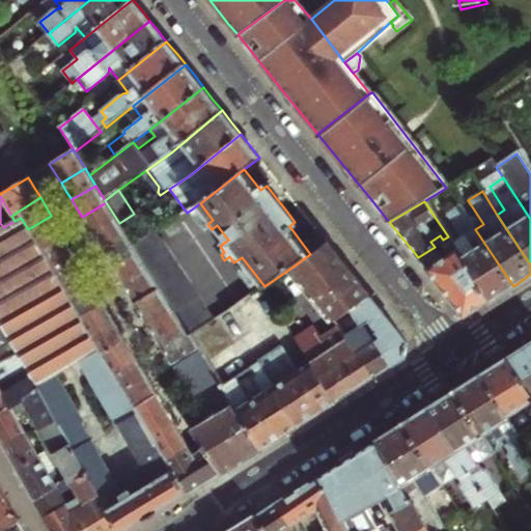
[(117,220),(106,202),(82,217),(87,225),(92,234),(117,220)]
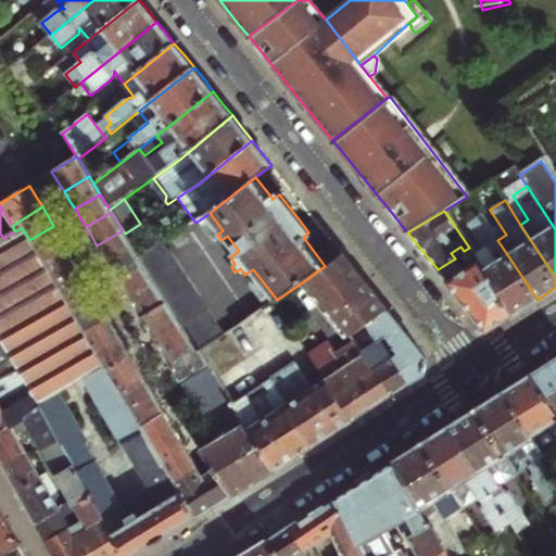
[(483,250),(475,255),(514,315),(525,307),(538,300),(497,240),(482,217),(468,227),(483,250)]
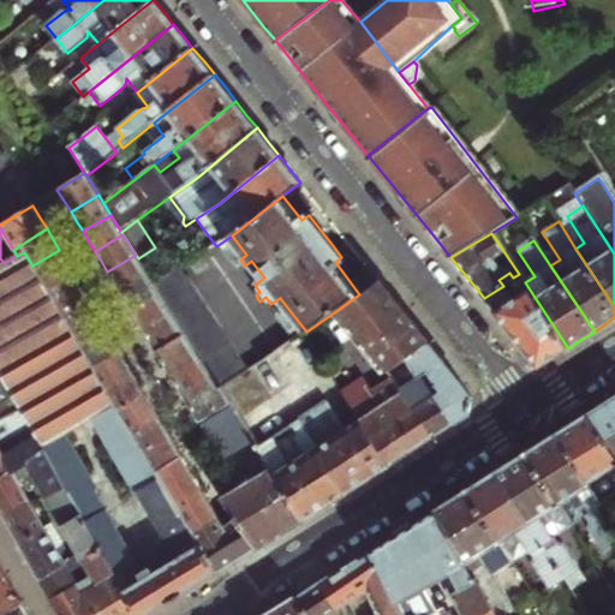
[(45,286),(71,270),(65,260),(59,250),(33,266),(45,286)]
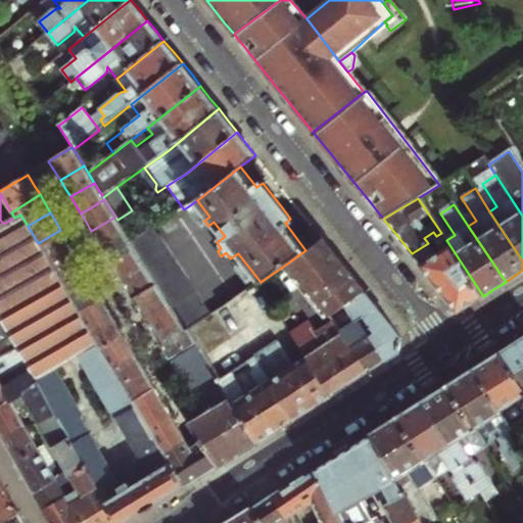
[(183,222),(178,214),(164,222),(170,230),(183,222)]
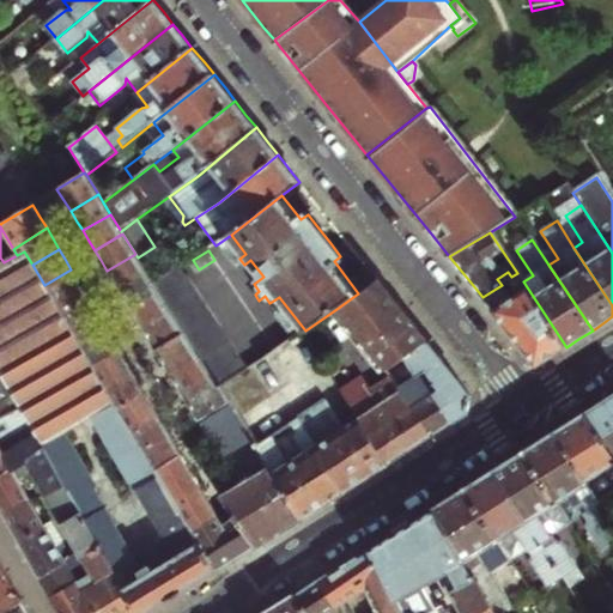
[(24,252),(17,255),(4,262),(0,263),(0,371),(71,331),(68,327),(44,285),(32,265),(24,252)]
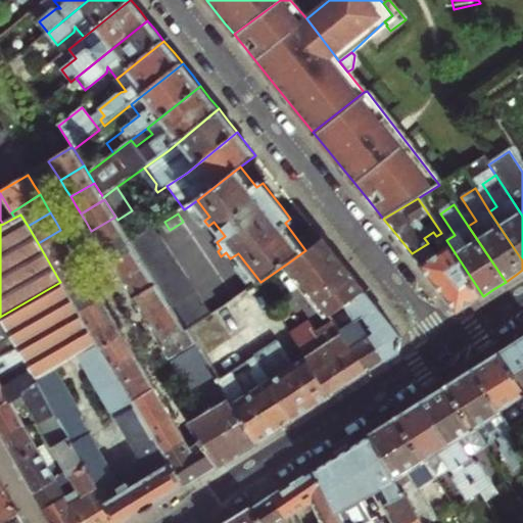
[(101,247),(125,233),(117,220),(115,217),(91,231),(96,239),(101,247)]
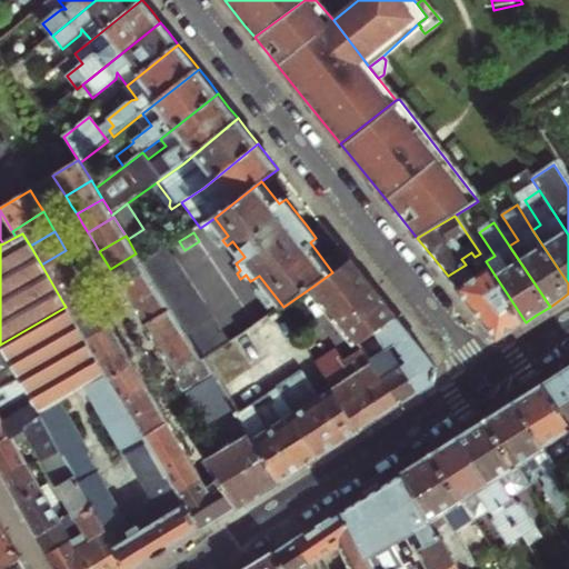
[(202,360),(205,359),(228,345),(175,259),(169,250),(168,248),(142,265),(147,272),(159,291),(170,309),(183,331),(197,352),(202,360)]
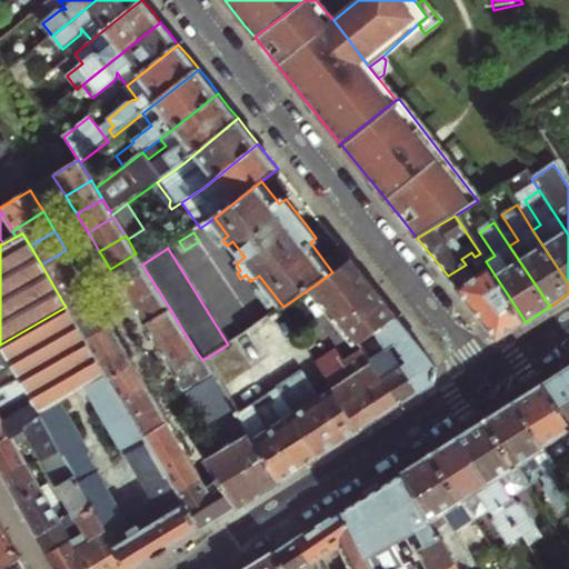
[(63,303),(88,288),(81,276),(73,262),(66,250),(41,265),(63,303)]
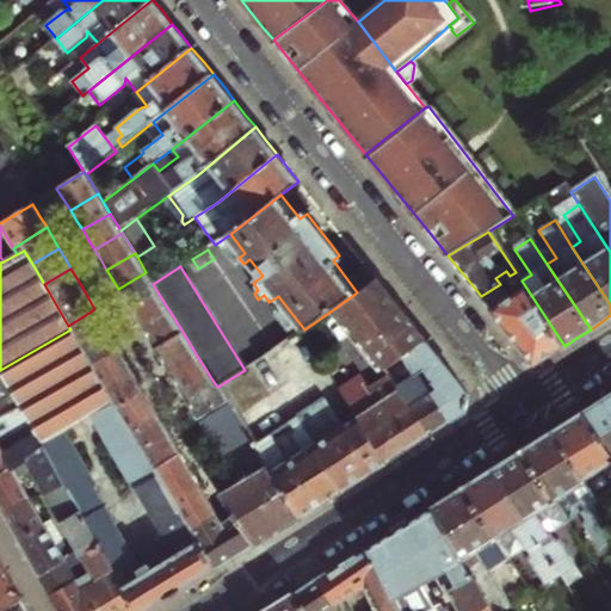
[(500,284),(481,296),(536,365),(548,357),(565,346),(522,281),(516,272),(510,276),(506,271),(495,278),(500,284)]
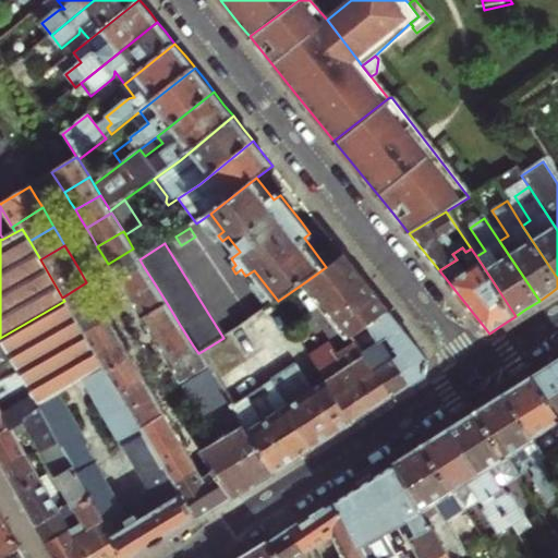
[(144,267),(140,259),(133,249),(108,264),(113,273),(119,282),(144,267)]
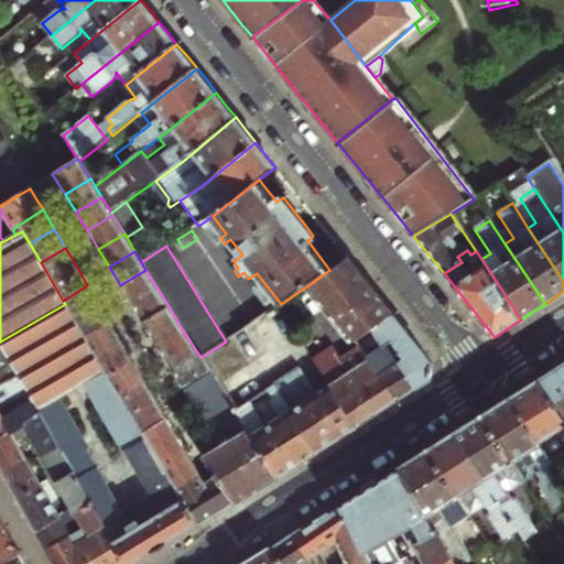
[(346,257),(329,270),(310,284),(355,340),(393,315),(370,285),(346,257)]
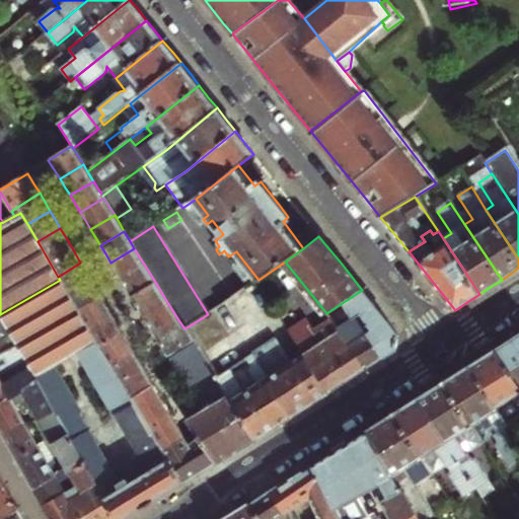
[(145,266),(134,248),(110,263),(116,271),(121,279),(145,266)]
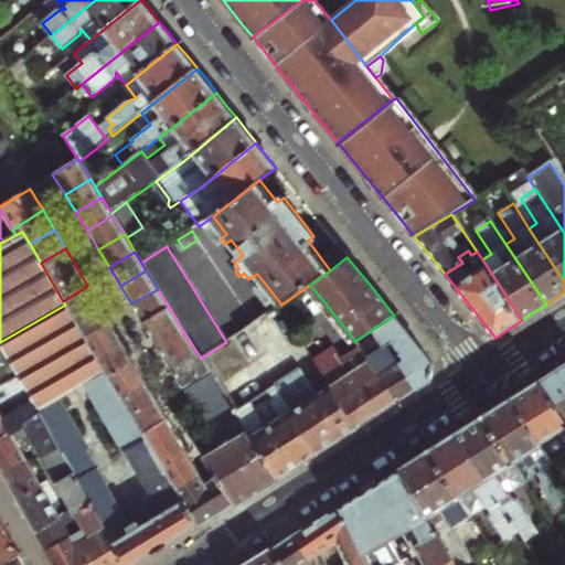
[(74,320),(99,306),(93,296),(87,286),(63,301),(65,305),(74,320)]
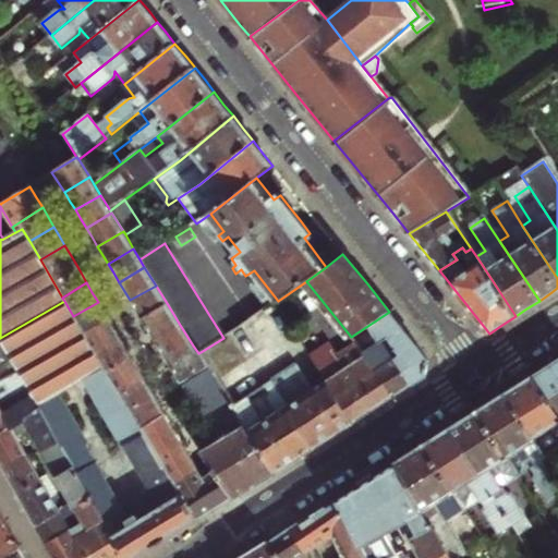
[(167,303),(156,286),(130,300),(135,310),(142,318),(167,303)]
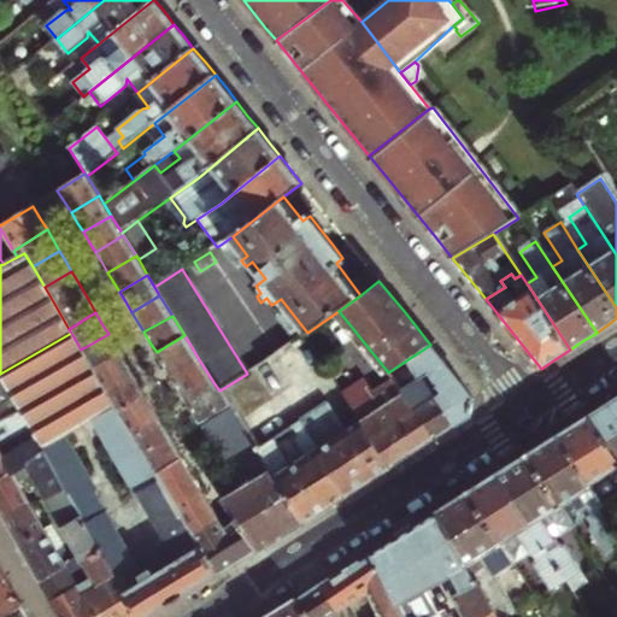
[(0,377),(18,410),(36,439),(64,488),(71,501),(80,515),(139,616),(146,616),(159,610),(192,589),(215,575),(191,535),(172,505),(154,475),(142,454),(130,433),(118,412),(105,392),(93,371),(81,350),(71,333),(0,374),(0,377)]
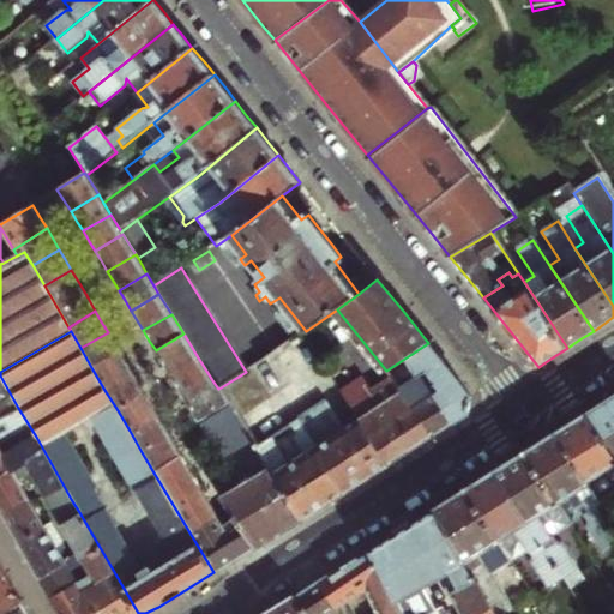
[(92,369),(120,353),(114,343),(108,332),(80,348),(92,369)]
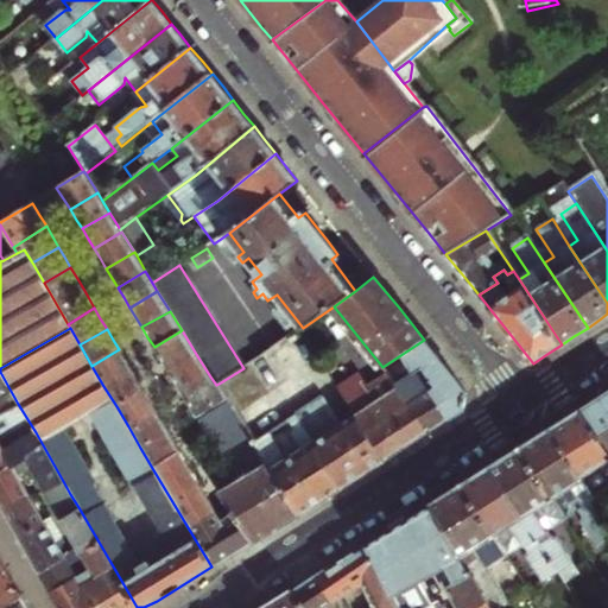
[(196,354),(182,330),(154,347),(160,358),(169,371),(196,354)]
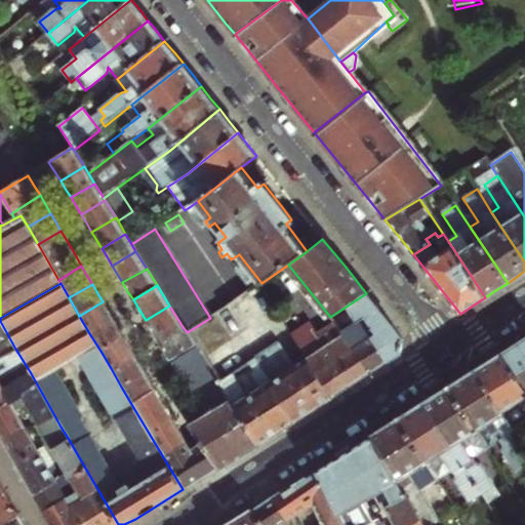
[(404,340),(366,293),(330,317),(368,373),(389,361),(401,353),(404,340)]
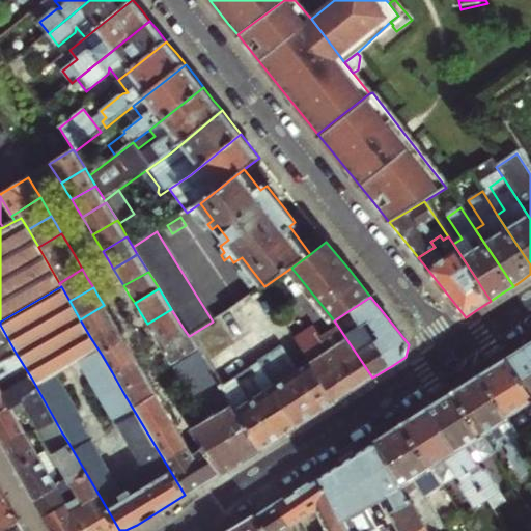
[(90,337),(114,324),(109,314),(104,305),(80,319),(90,337)]
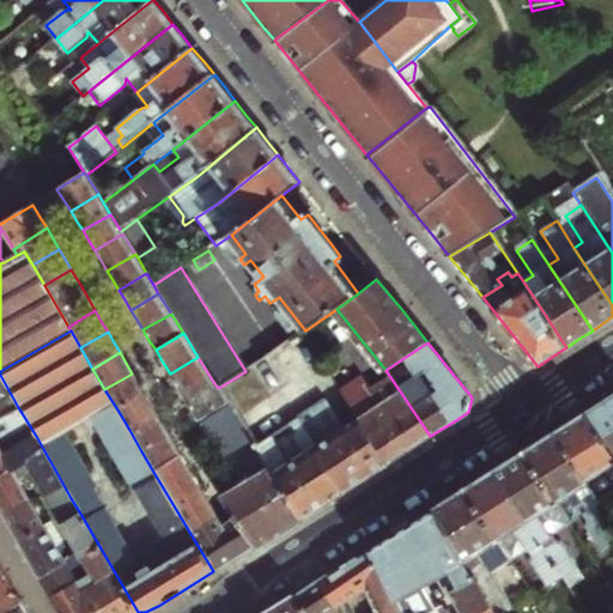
[(212,380),(198,357),(170,374),(177,384),(184,396),(212,380)]
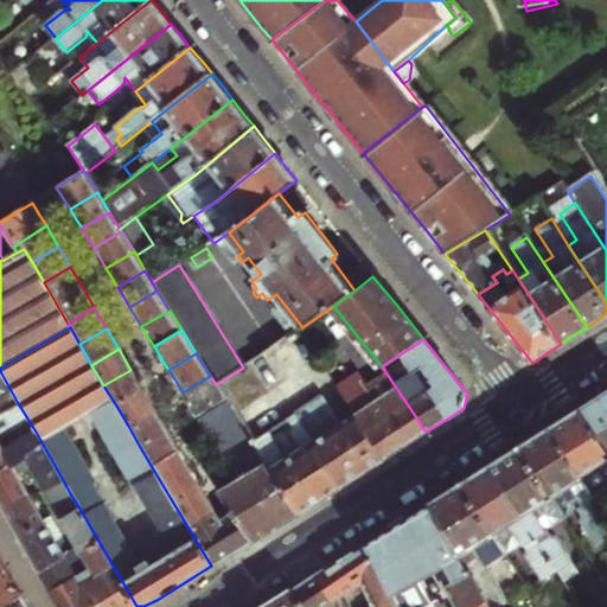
[(336,387),(358,374),(347,358),(326,371),(336,387)]
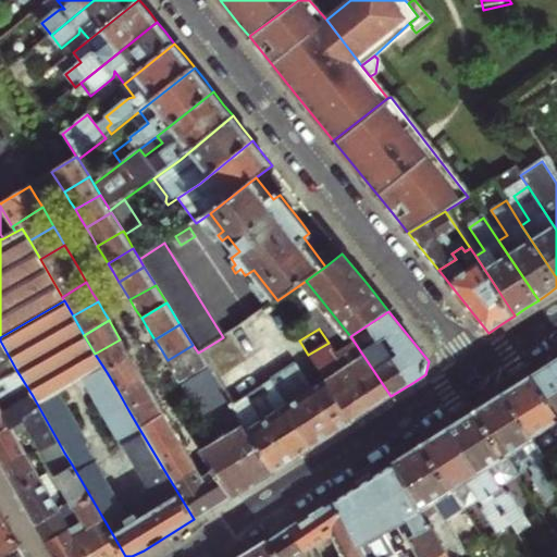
[(391,396),(350,336),(332,348),(329,343),(308,355),(324,382),(349,422),(374,407),(391,396)]
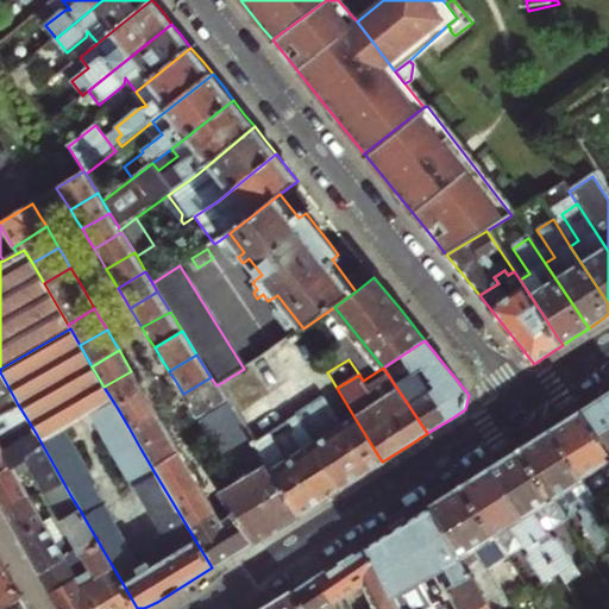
[(117,407),(143,391),(138,382),(131,371),(104,387),(117,407)]
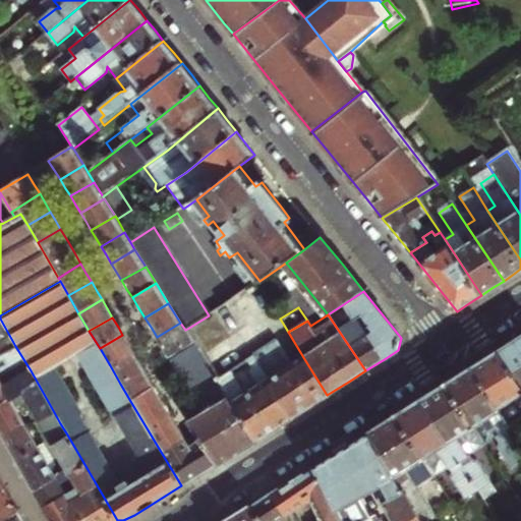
[(0,354),(15,346),(0,319),(0,354)]
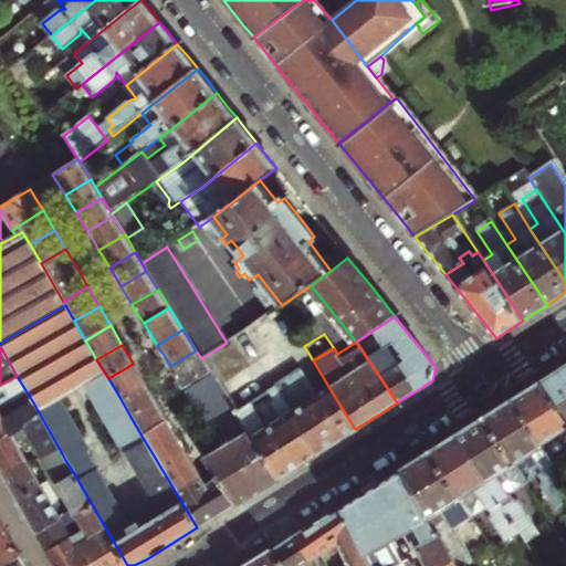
[(184,388),(192,383),(211,370),(203,357),(201,358),(196,350),(170,366),(177,377),(184,388)]
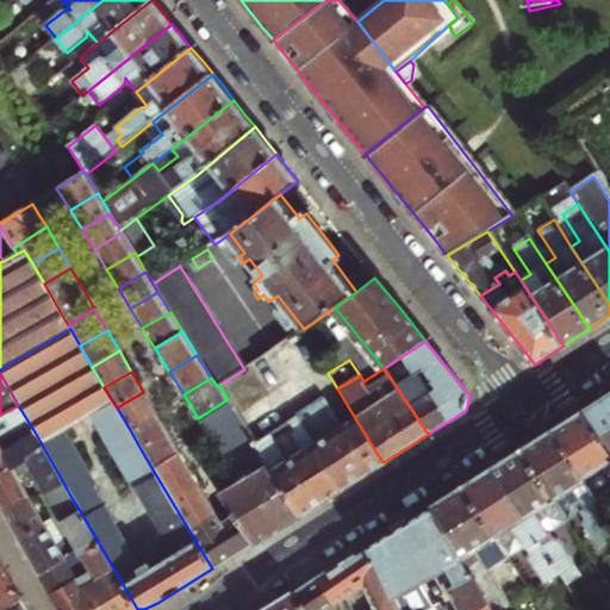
[(129,428),(156,412),(150,403),(143,392),(117,408),(129,428)]
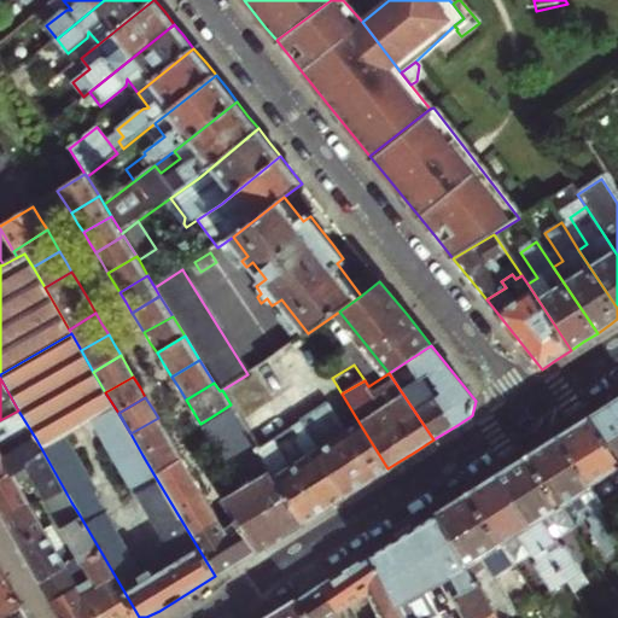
[(617,398),(612,402),(592,415),(617,458),(617,398)]
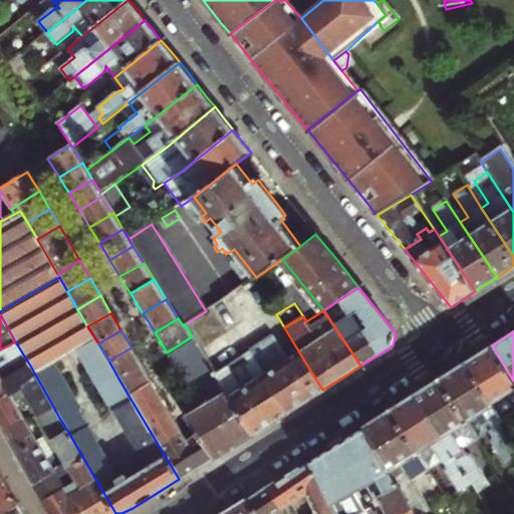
[(233,445),(251,435),(214,373),(192,336),(175,347),(204,396),(211,395),(214,400),(186,417),(211,459),(233,445)]
